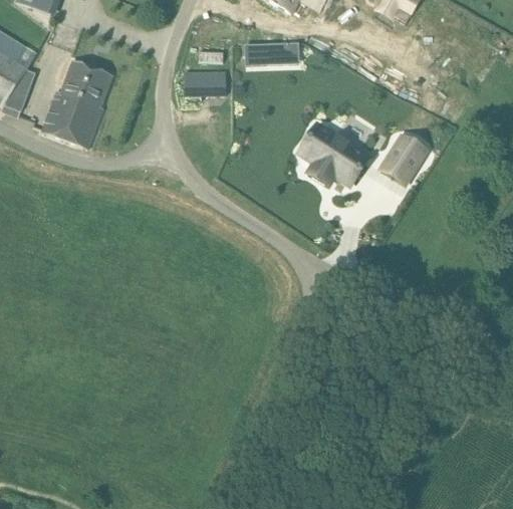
[(16,0),(31,5),(55,15),(60,0),(16,0)]
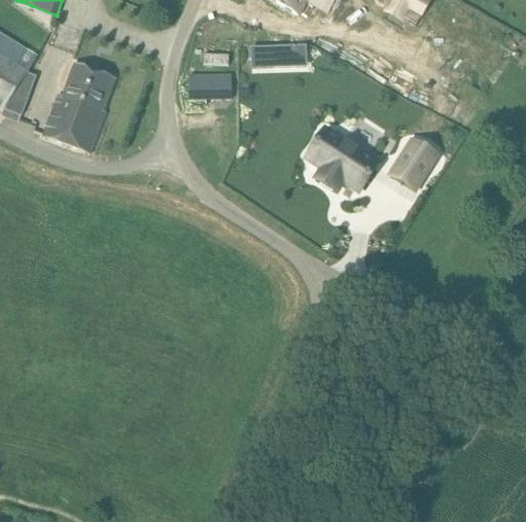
[(278,0),(299,12),(305,0),(278,0)]
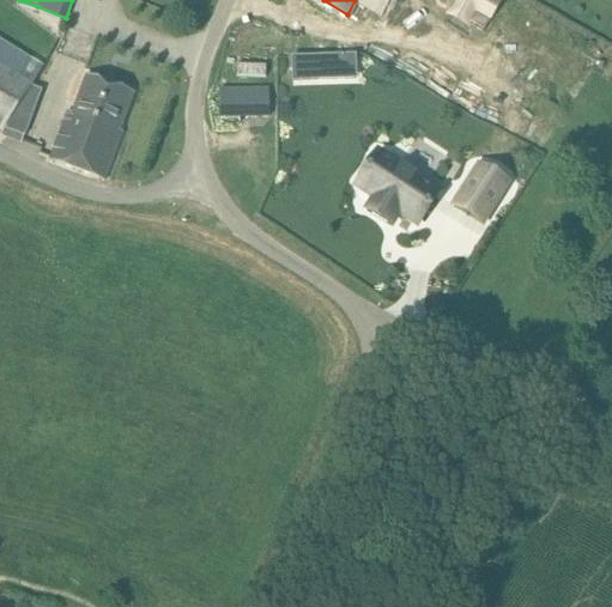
[(479,0),(468,17),(470,18),(484,26),(498,0),(479,0)]
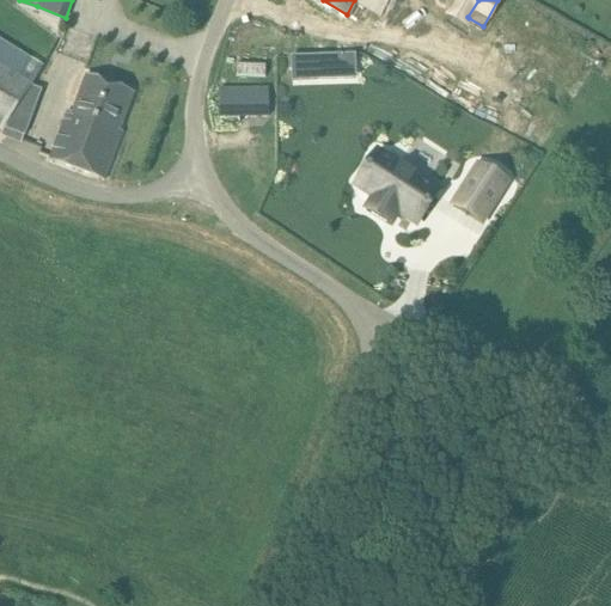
[(355,50),(293,53),(293,77),(356,74),(355,50)]
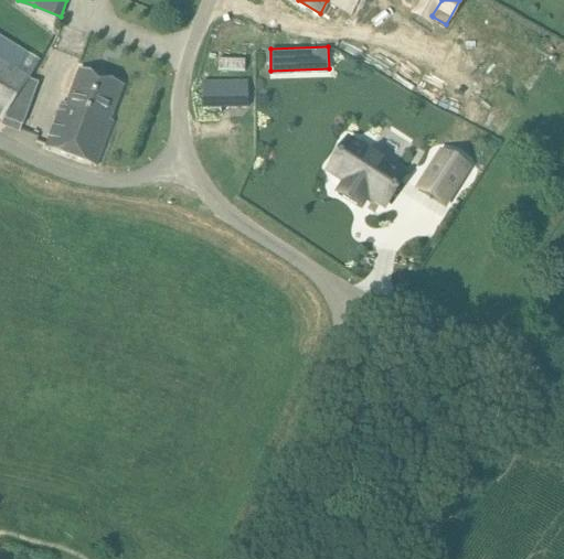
[(0,113),(3,116),(21,88),(31,74),(0,54),(0,113)]
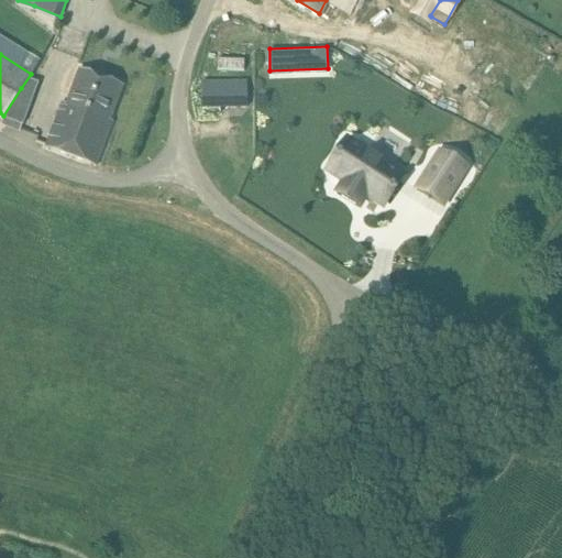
[(63,99),(46,143),(97,163),(113,118),(111,117),(123,81),(80,65),(67,100),(63,99)]
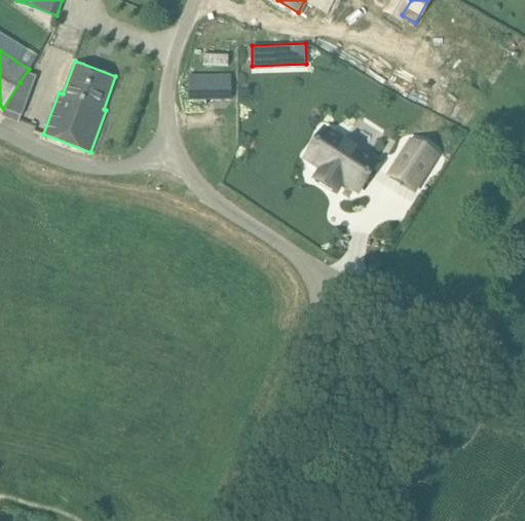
[(231,71),(190,72),(190,98),(231,97),(231,71)]
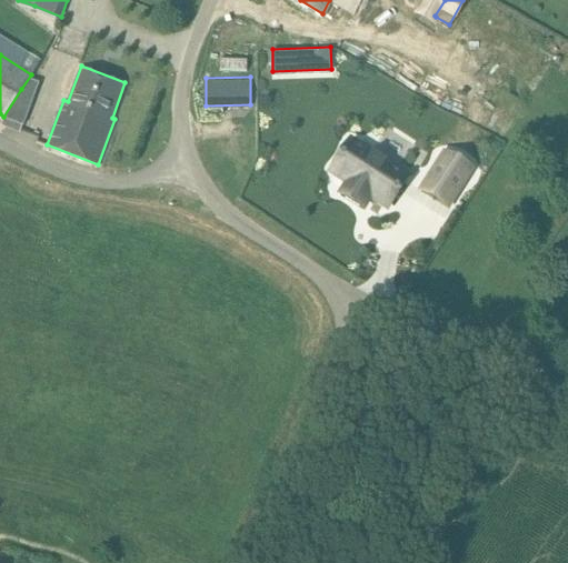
[(371,194),(388,205),(408,173),(351,137),(331,169),(348,180),(341,191),(364,205),(371,194)]
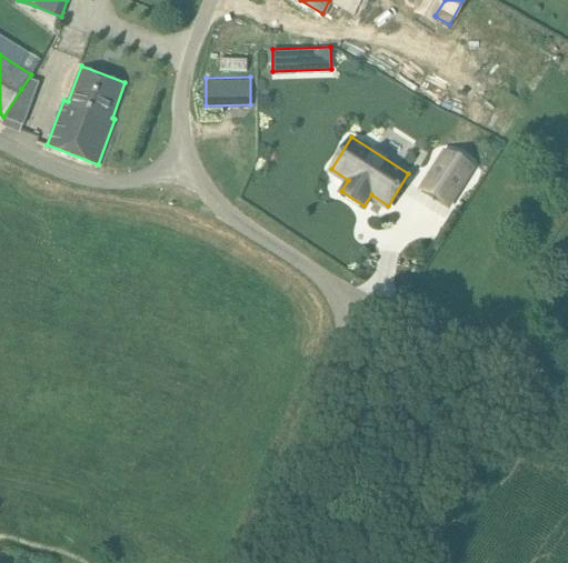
[(449,203),(472,167),(446,150),(422,188),(449,203)]
